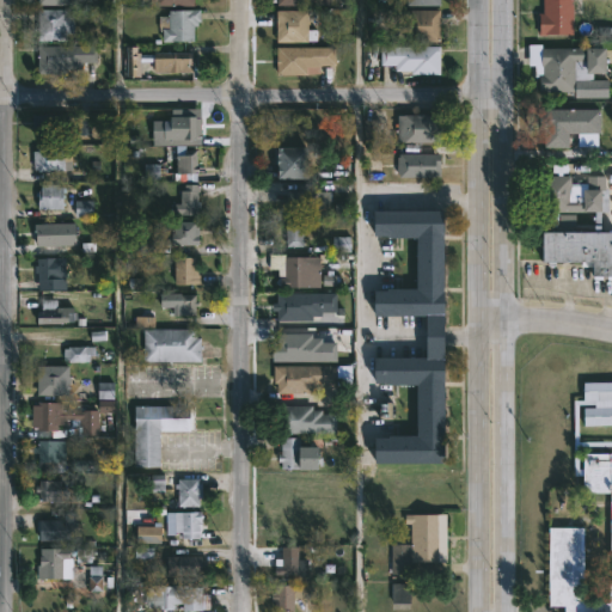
[(574,0),(574,32),(542,32),(543,12),(545,12),(545,0),(574,0)]
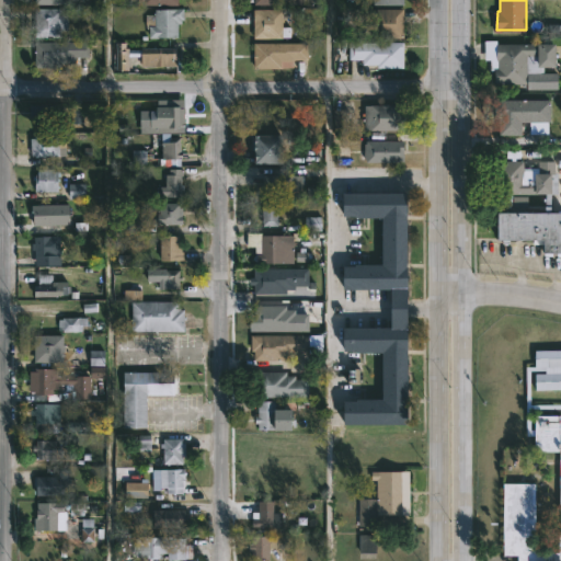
[(63,9),(63,16),(69,16),(69,32),(63,32),(63,39),(35,38),(36,9),(63,9)]
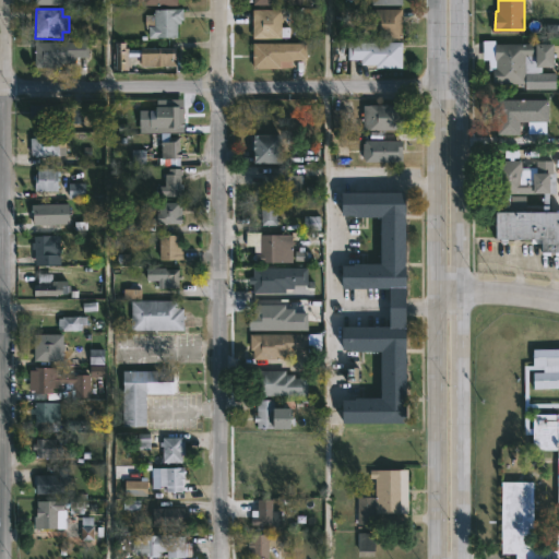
[(404,37),(373,37),(373,9),(404,9),(404,37)]
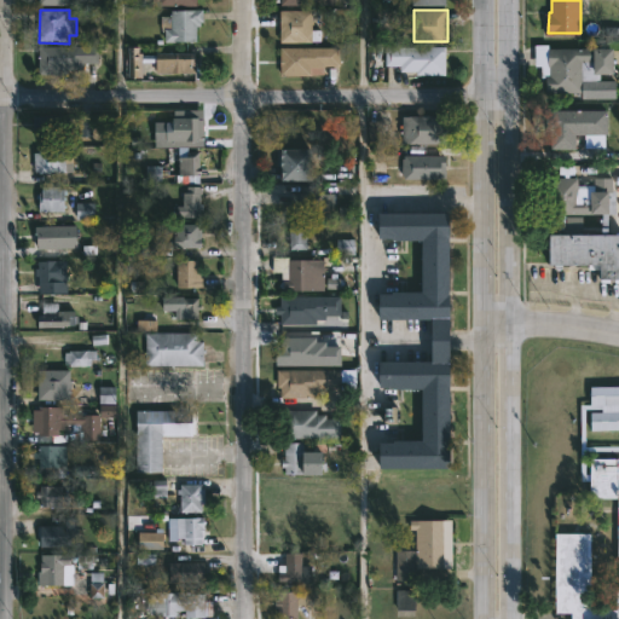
[(198,27),(197,44),(165,42),(165,33),(161,33),(162,16),(172,16),(172,11),(204,11),(204,23),(202,23),(202,27),(198,27)]
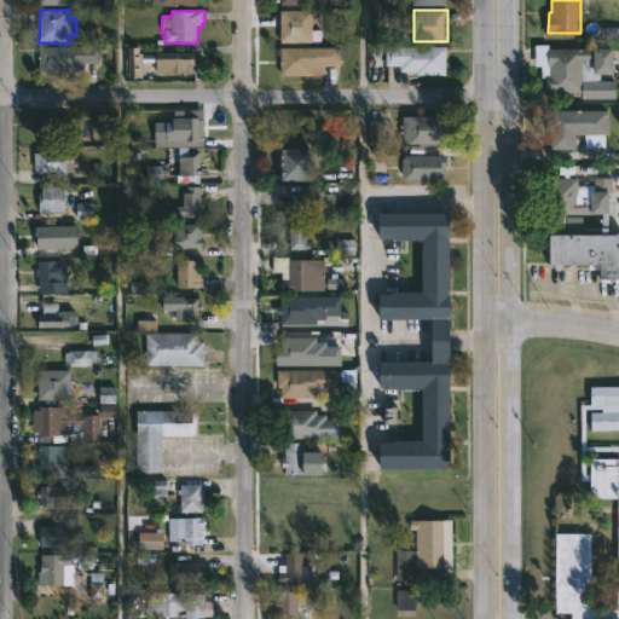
[(314,22),(313,30),(323,30),(322,42),(281,42),(282,12),(313,12),(313,22),(314,22)]
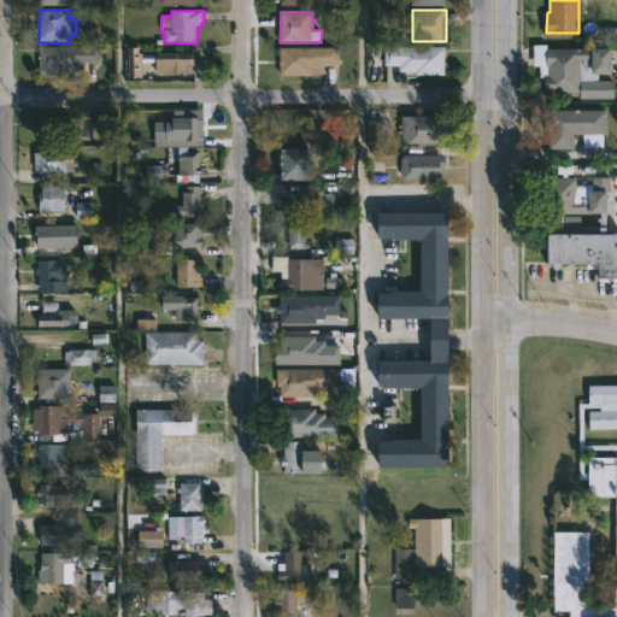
[(548,45),(548,47),(594,47),(595,48),(595,47),(615,47),(615,72),(599,72),(599,80),(615,80),(615,99),(581,98),(581,92),(546,92),(546,77),(540,77),(540,65),(535,65),(535,45),(548,45)]
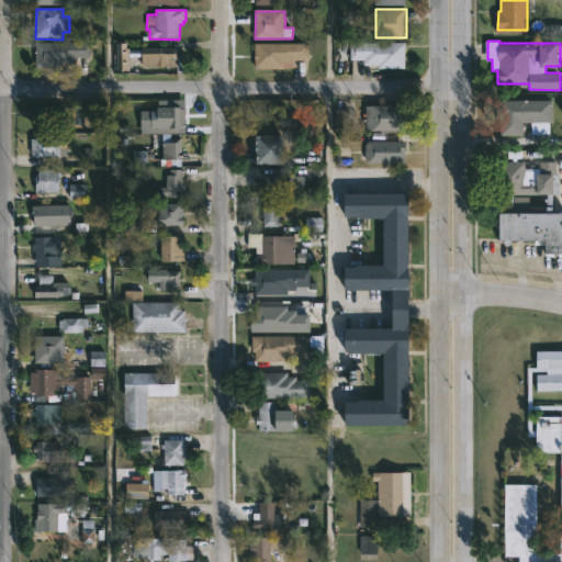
[(406,46),(406,67),(380,67),(380,65),(364,65),(364,59),(351,59),(351,42),(406,42),(406,46)]
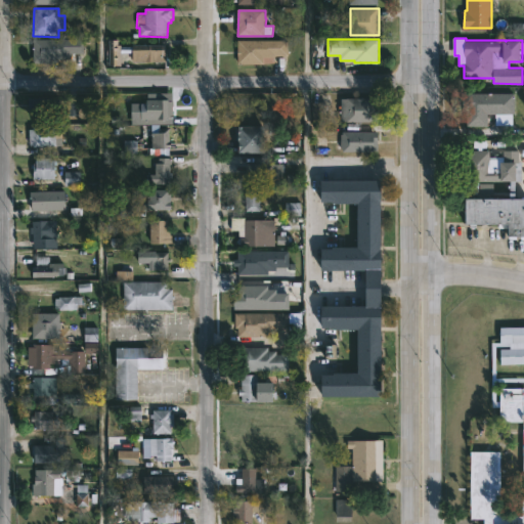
[(56,64),(33,63),(34,40),(85,41),(84,54),(72,54),(72,61),(56,60),(56,64)]
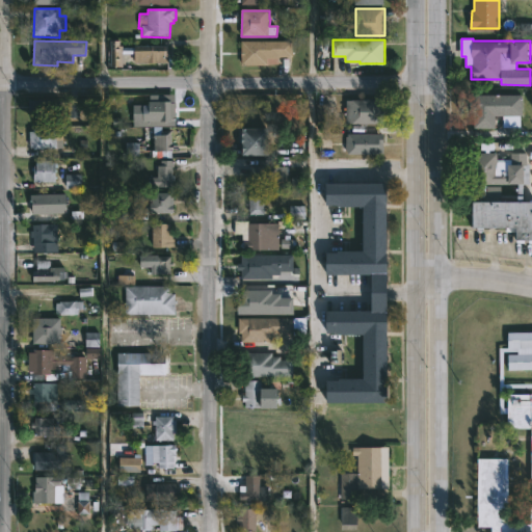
[(121,41),(121,46),(123,46),(123,48),(135,48),(135,46),(169,46),(168,63),(134,62),(135,54),(123,54),(123,67),(110,67),(110,41),(121,41)]
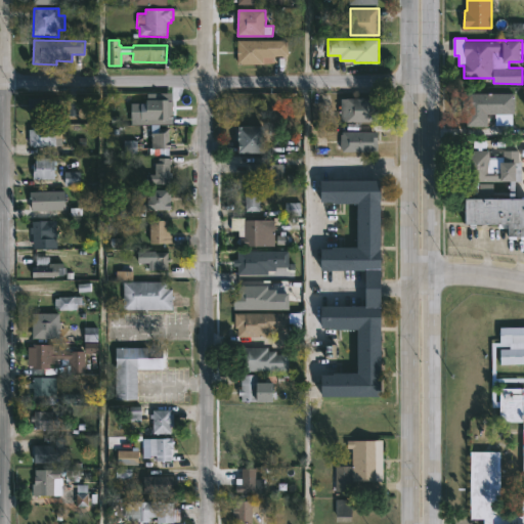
[(264,66),(237,66),(238,41),(289,42),(289,57),(276,57),(276,58),(273,58),(273,61),(264,61),(264,66)]
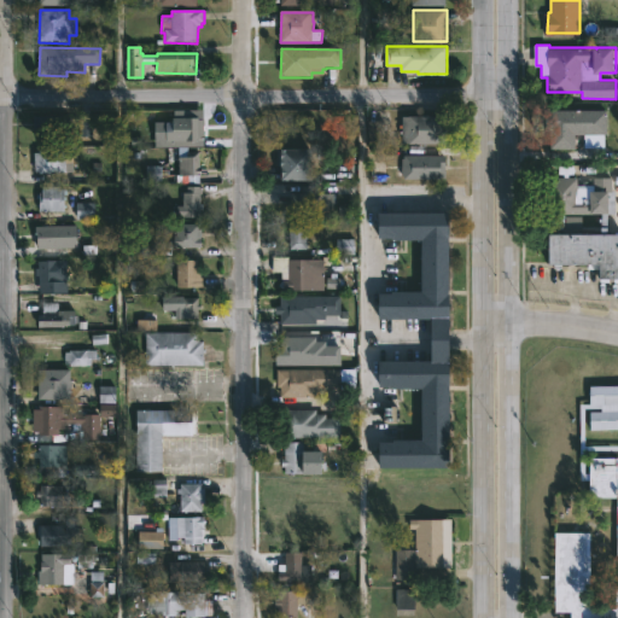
[(608,110),(608,134),(576,134),(576,149),(551,149),(551,129),(547,129),(547,110),(608,110)]
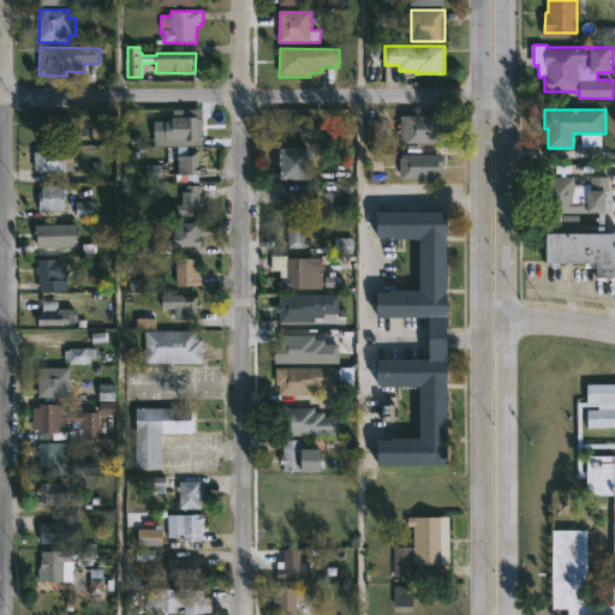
[(429,113),(446,117),(445,144),(410,143),(410,141),(401,141),(401,114),(429,113)]
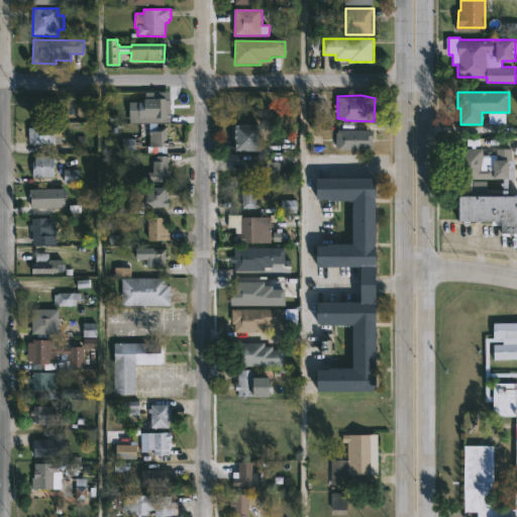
[(61,97),(61,99),(78,99),(78,114),(68,114),(68,106),(63,106),(63,117),(55,117),(55,115),(33,114),(33,108),(28,108),(29,96),(61,97)]
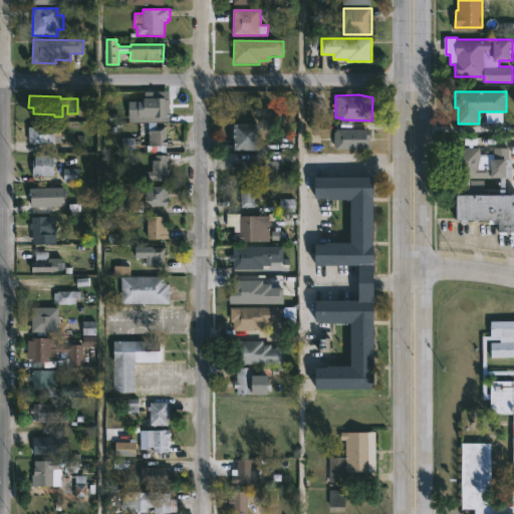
[(167,97),(167,98),(171,98),(171,116),(139,116),(140,101),(146,101),(146,97),(167,97)]
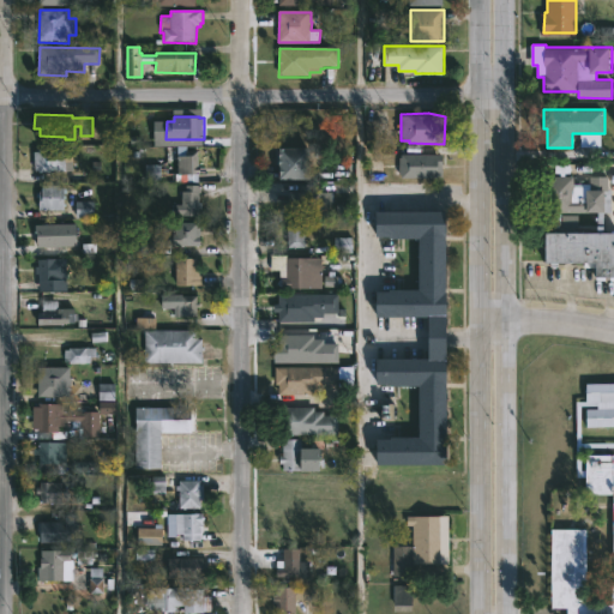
[(365,139),(380,139),(379,120),(365,121),(365,139)]
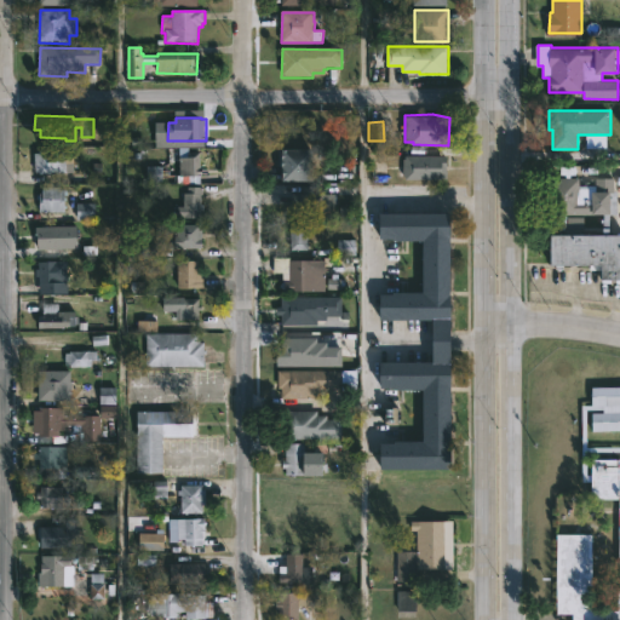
[(67,160),(68,172),(39,173),(39,171),(35,171),(34,153),(40,153),(40,150),(74,149),(74,160),(67,160)]
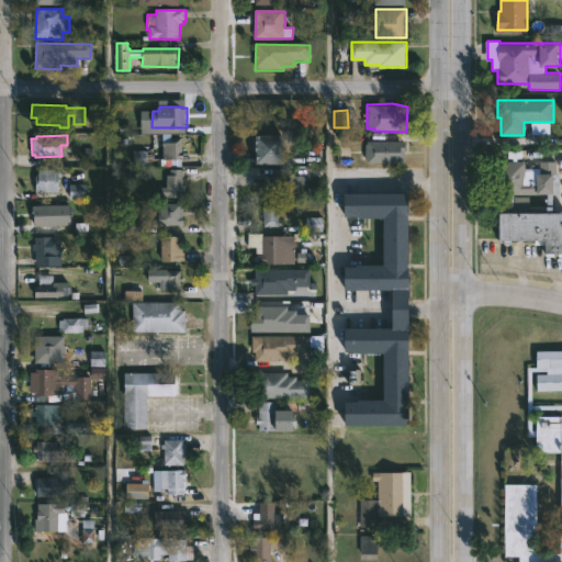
[(182,136),(182,152),(184,152),(182,168),(156,167),(156,155),(164,155),(164,142),(171,142),(171,136),(182,136)]
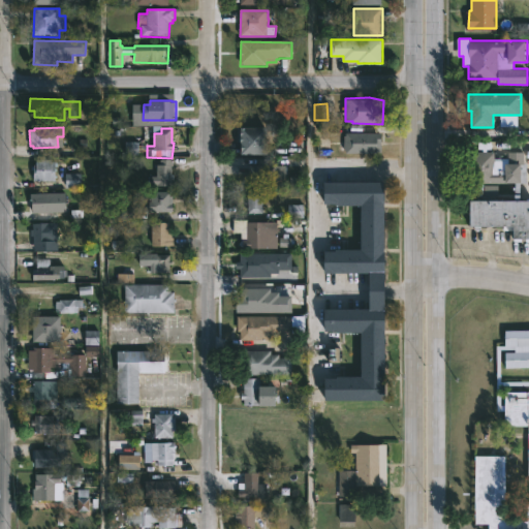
[(270,129),(269,155),(243,154),(243,147),(237,147),(238,128),(270,129)]
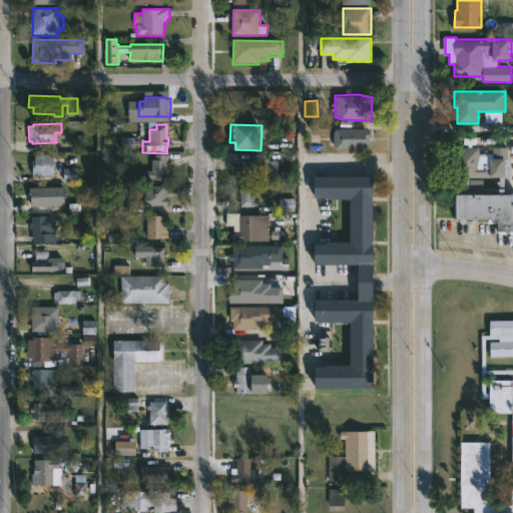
[(371,148),(329,147),(329,140),(334,140),(335,131),(337,131),(337,128),(371,128),(371,148)]
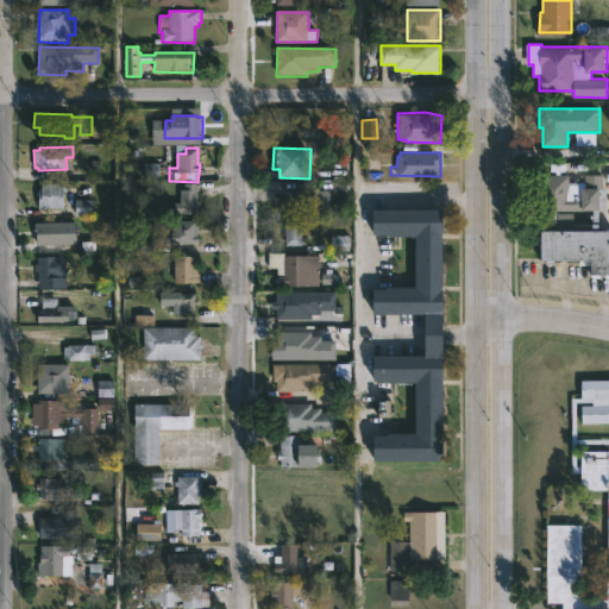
[(604,175),(602,227),(596,227),(596,211),(557,209),(557,223),(539,223),(538,188),(540,188),(540,174),(570,175),(570,184),(584,184),(584,175),(604,175)]
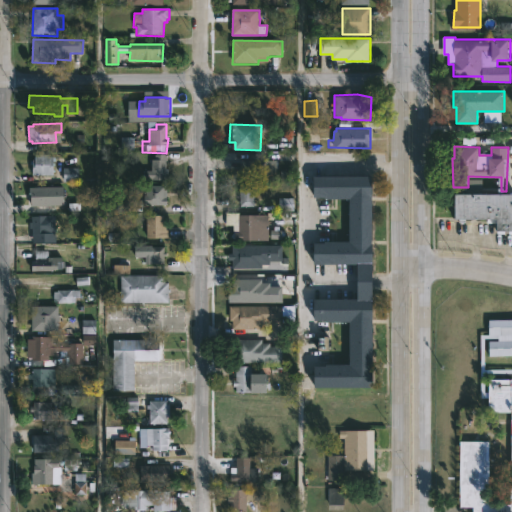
[(50,154),(50,155),(54,155),(54,175),(33,174),(33,159),(36,159),(36,153),(50,154)]
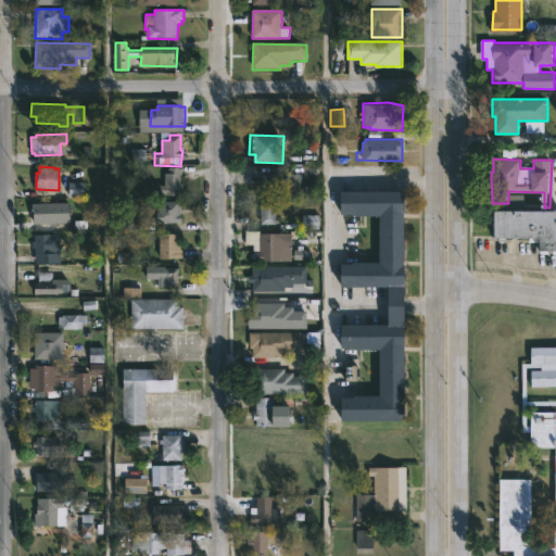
[(286,167),(286,174),(301,174),(301,187),(304,187),(304,194),(261,194),(261,174),(270,174),(270,166),(286,167)]
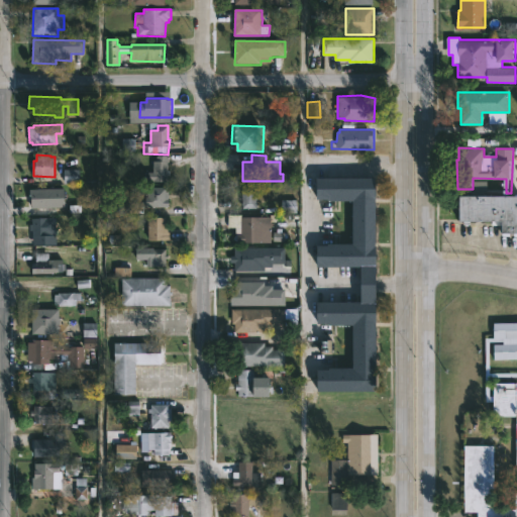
[(169,157),(168,182),(142,182),(142,172),(152,172),(152,162),(157,162),(157,156),(169,157)]
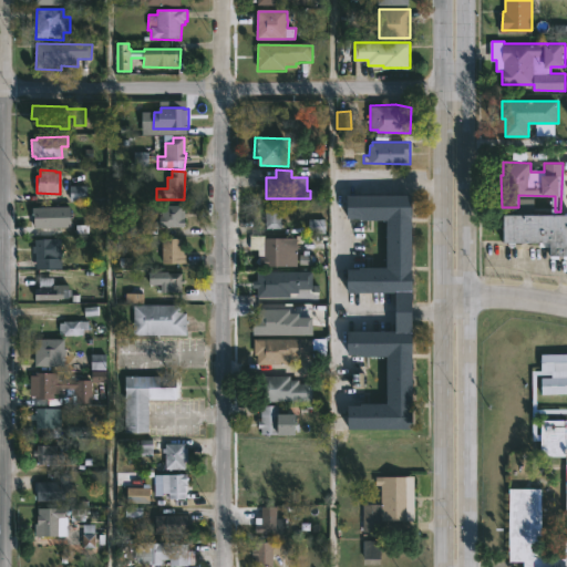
[(85,186),(69,186),(69,202),(85,200),(85,186)]
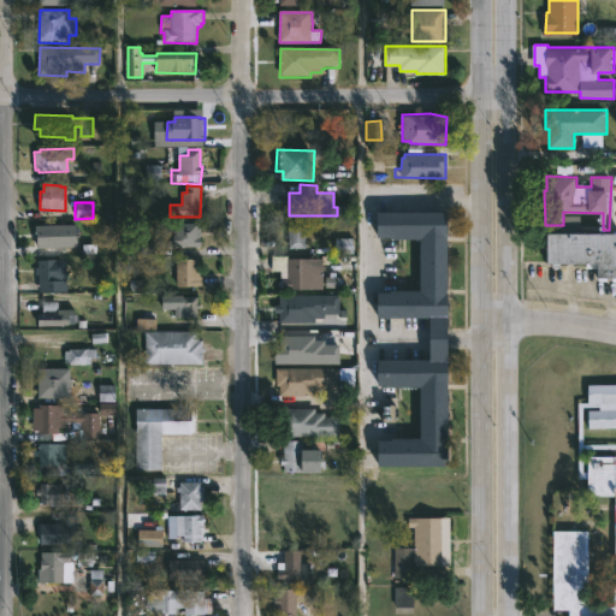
[(445,209),(444,291),(446,291),(445,466),(375,465),(375,438),(416,438),(416,385),(373,385),(373,357),(426,357),(427,317),(375,315),(375,291),(386,291),(386,288),(416,288),(416,236),(365,236),(365,220),(374,220),(374,209),(445,209)]
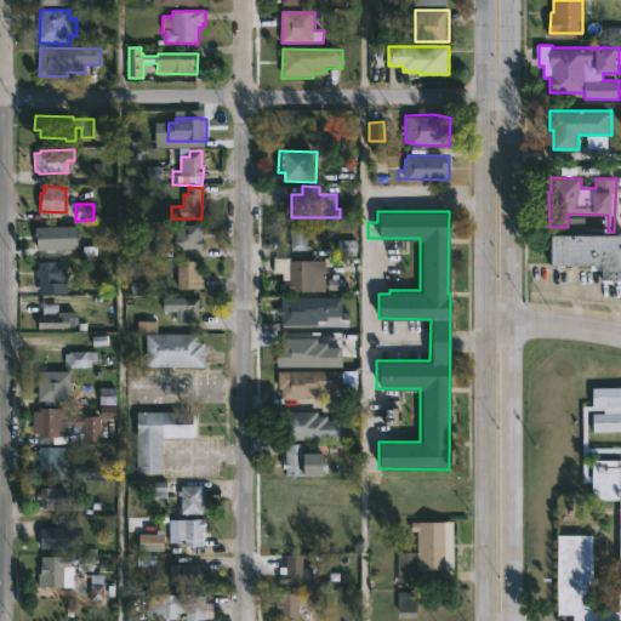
[(309,223),(309,250),(291,250),(292,223),(309,223)]
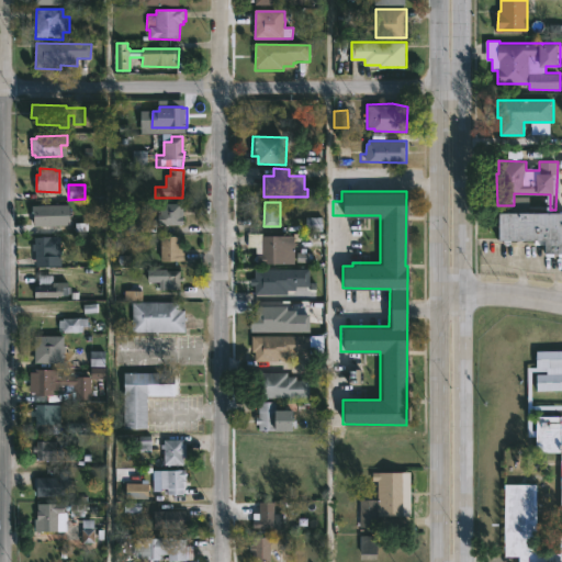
[(182,203),(182,208),(186,208),(186,225),(158,225),(158,213),(161,214),(161,203),(182,203)]
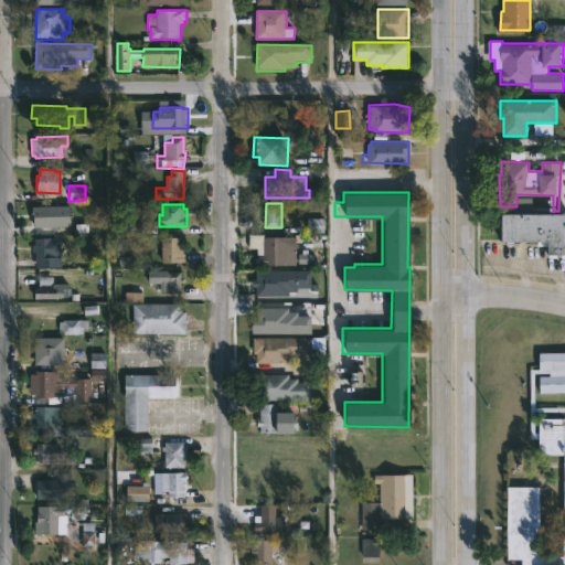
[(60,206),(60,209),(63,209),(64,226),(36,226),(36,216),(33,217),(33,206),(60,206)]
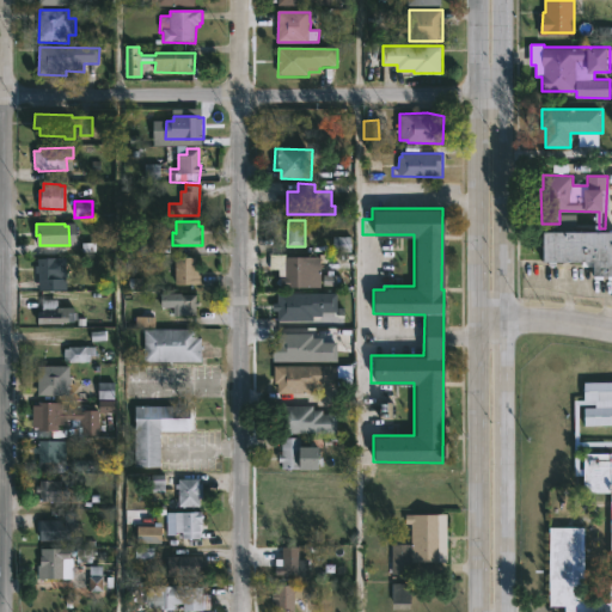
[(611,231),(611,280),(610,280),(610,275),(599,275),(599,261),(595,261),(595,267),(582,267),(582,261),(558,261),(558,267),(550,267),(550,261),(545,261),(545,231),(611,231)]
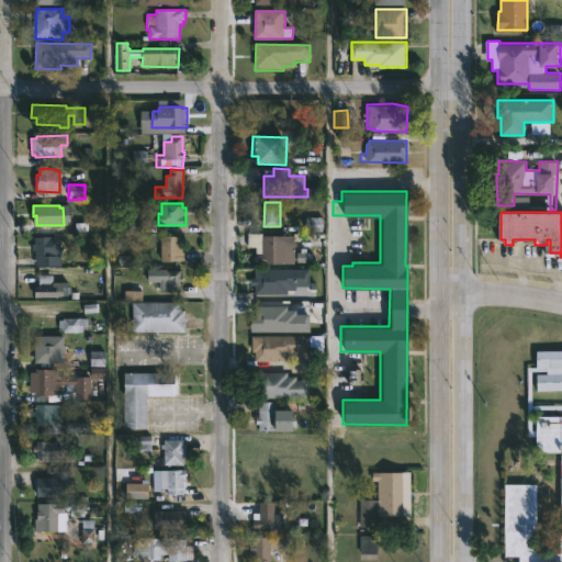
[(321,232),(322,217),(305,217),(305,232),(321,232)]
